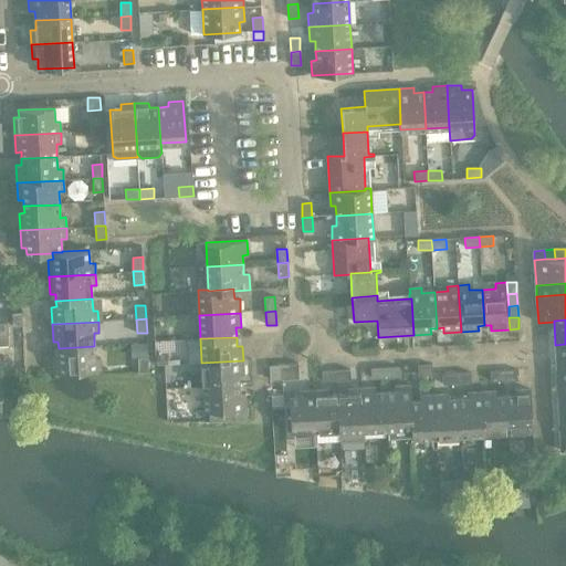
[(565,344),(555,345),(556,356),(565,355),(565,344)]
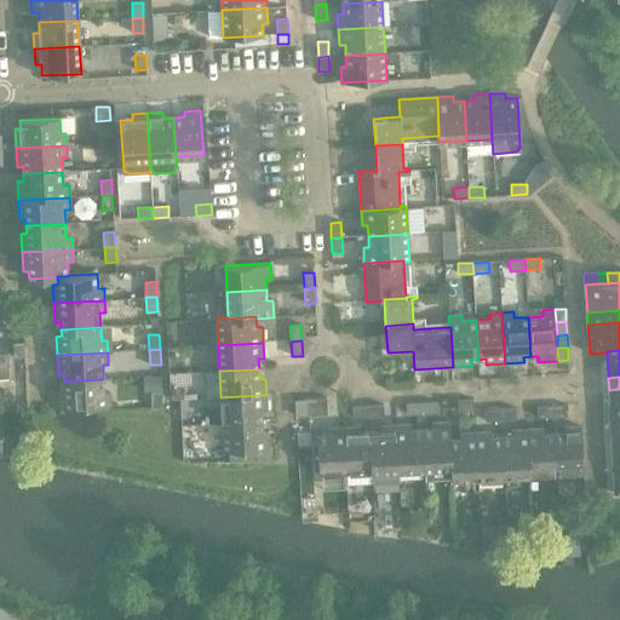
[(103,379),(64,382),(64,388),(58,389),(59,408),(112,406),(110,392),(104,394),(103,379)]
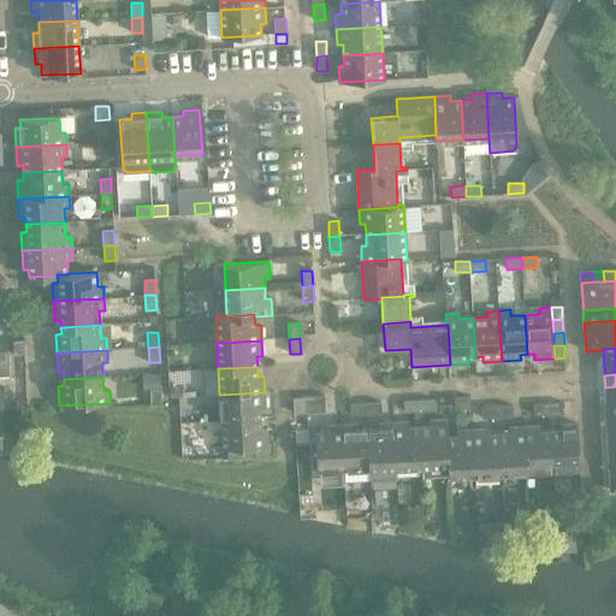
[(615,386),(605,388),(606,414),(615,413),(615,386)]
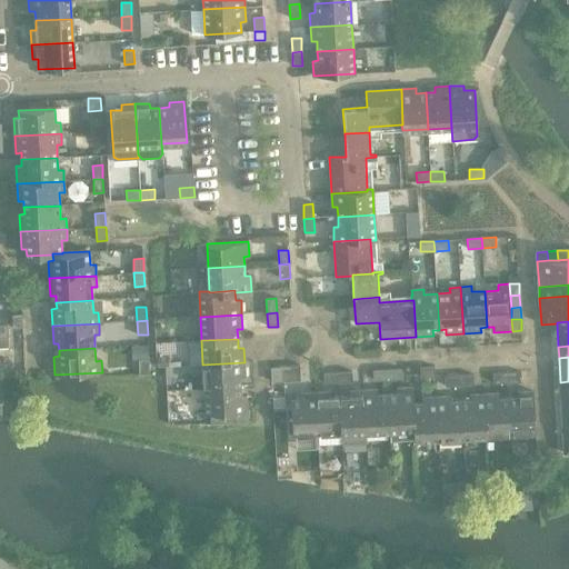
[(139,360),(140,375),(150,373),(149,359),(139,360)]
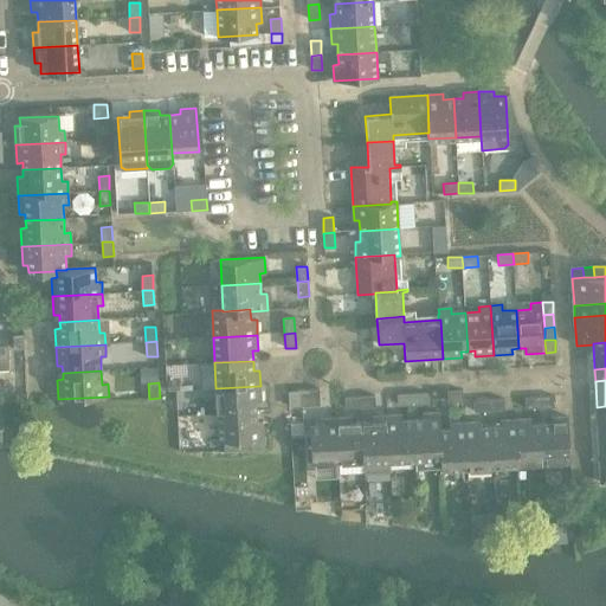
[(260,386),(216,388),(217,414),(256,412),(256,401),(260,401),(260,386)]
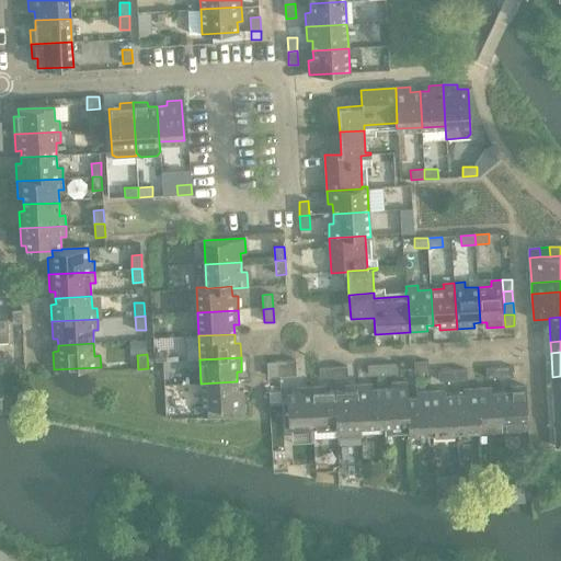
[(295,361),(286,362),(287,376),(296,375),(295,361)]
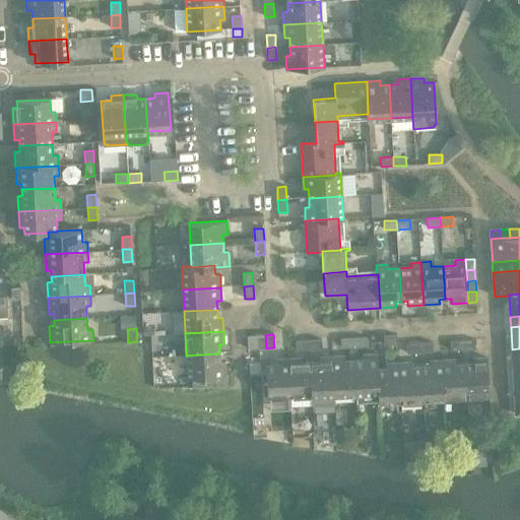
[(257,348),(256,335),(248,336),(248,349),(257,348)]
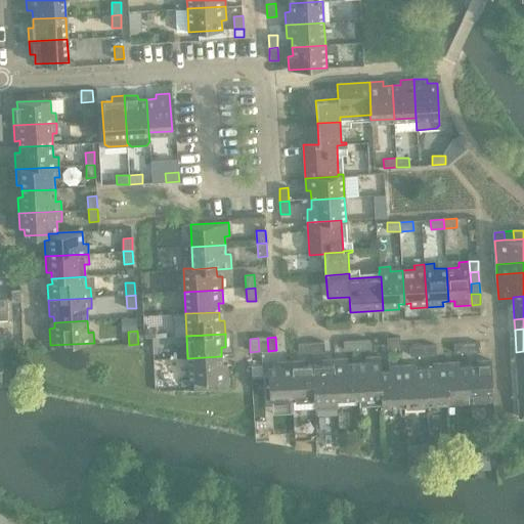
[(267,338),(258,338),(259,351),(268,351),(267,338)]
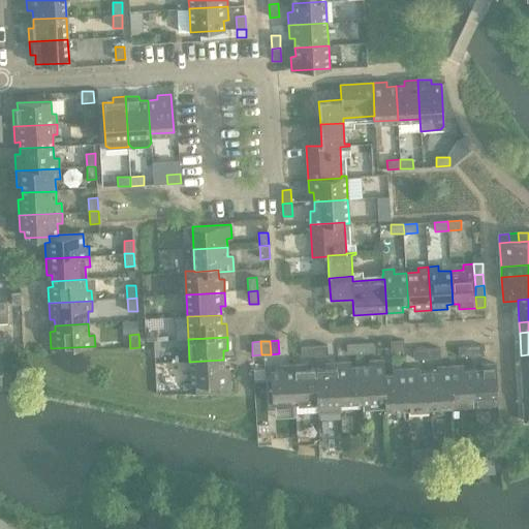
[(404,350),(404,341),(391,342),(392,351),(404,350)]
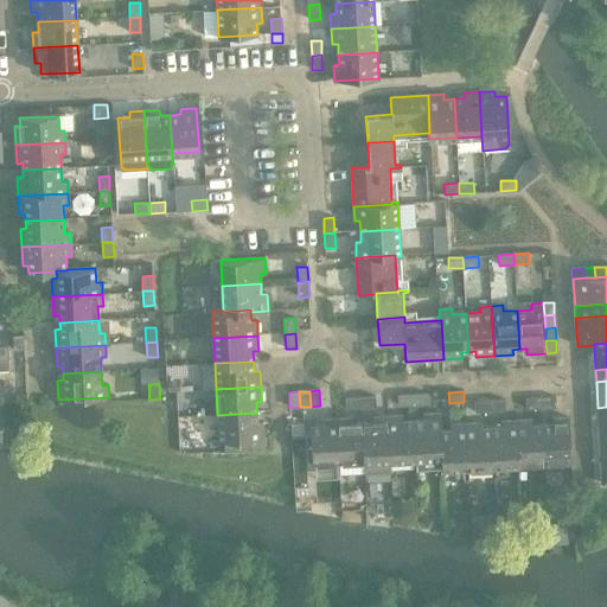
[(428,394),(413,395),(414,406),(429,404),(428,394)]
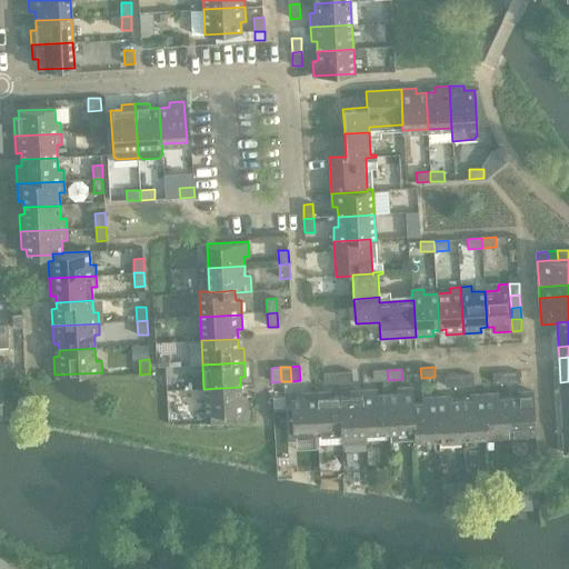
[(388,380),(387,370),(373,370),(373,380),(388,380)]
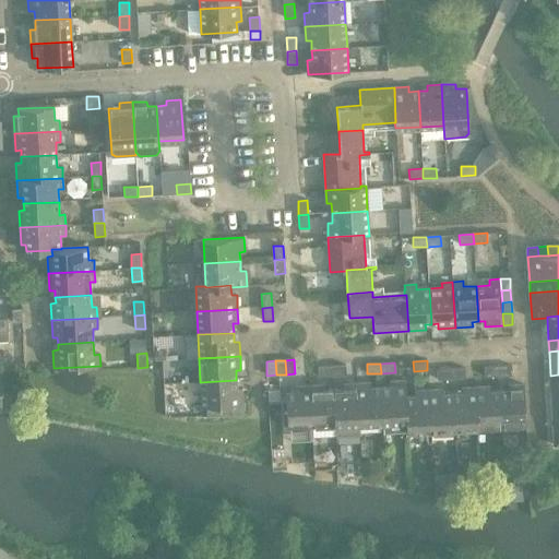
[(332,376),(332,366),(318,367),(319,377),(332,376)]
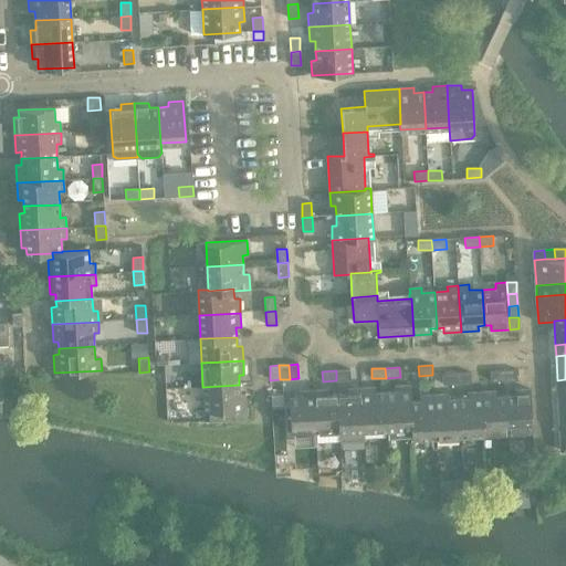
[(350,370),(336,370),(336,380),(350,379),(350,370)]
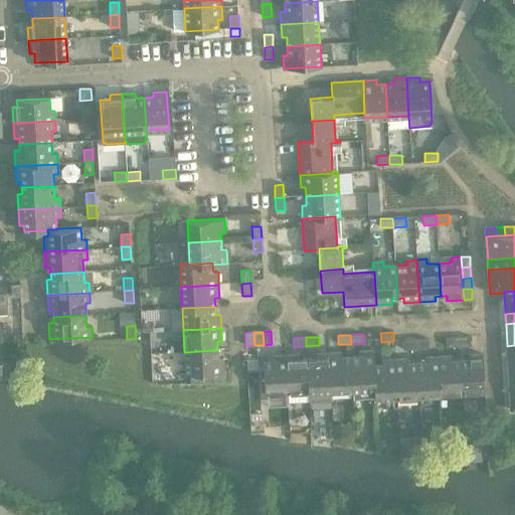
[(459,346),(459,337),(446,338),(447,347),(459,346)]
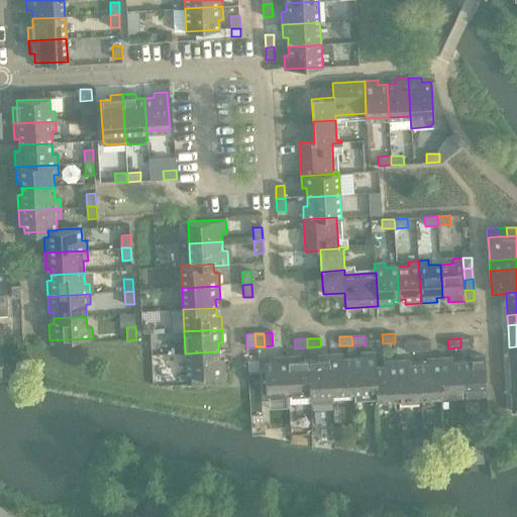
[(474,338),(460,338),(460,347),(474,347),(474,338)]
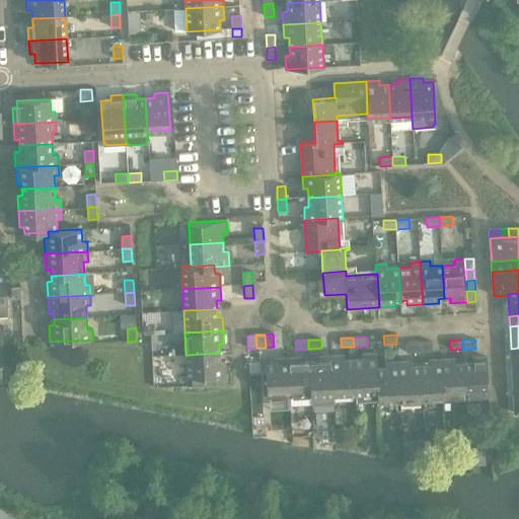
[(431,342),(419,343),(419,352),(432,351),(431,342)]
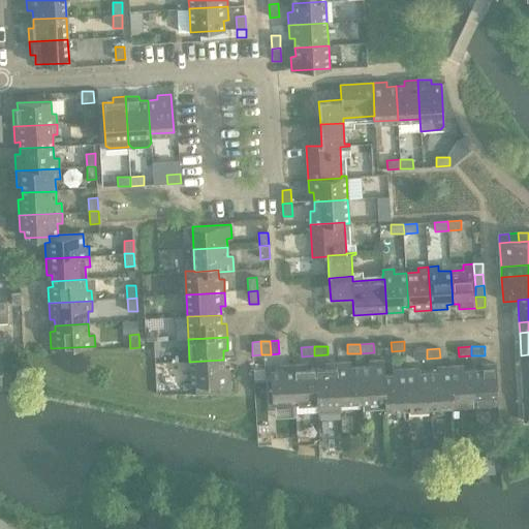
[(427,359),(427,349),(413,350),(414,359),(427,359)]
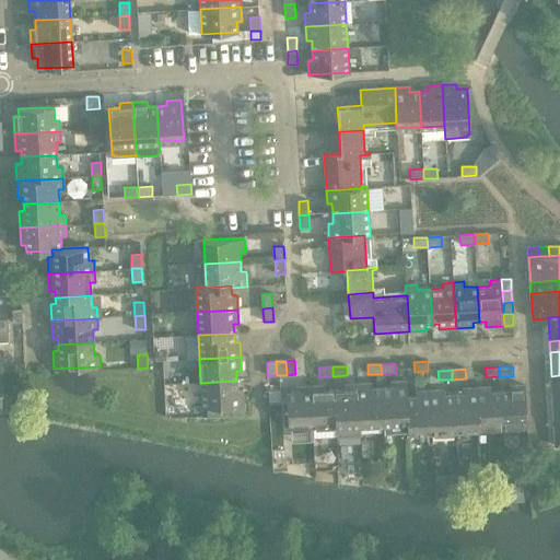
[(236,381),(200,383),(202,416),(244,413),(242,389),(237,389),(236,381)]
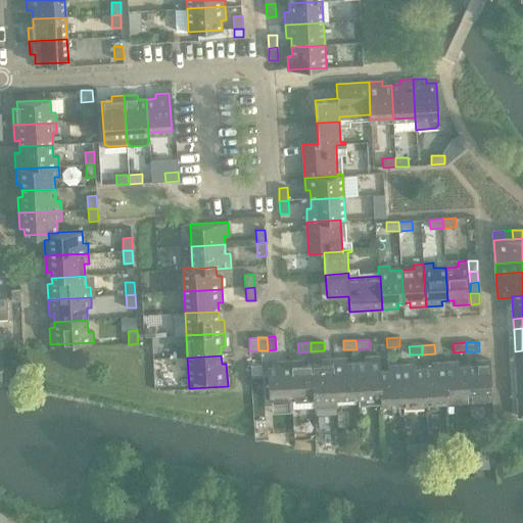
[(366,362),(357,362),(358,395),(359,406),(380,403),(379,394),(380,394),(379,371),(380,371),(379,355),(365,357),(366,362)]
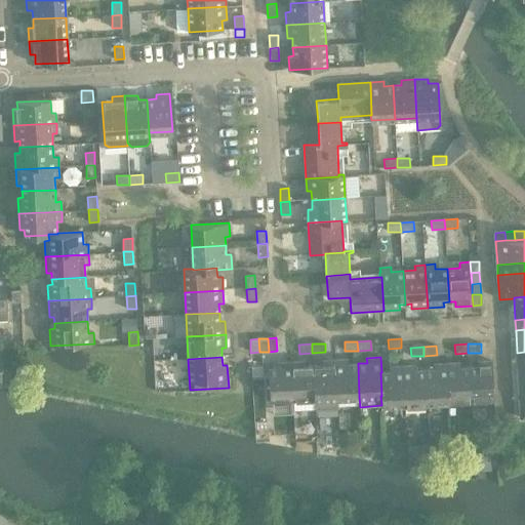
[(348,359),(335,360),(337,398),(359,397),(358,363),(349,364),(348,359)]
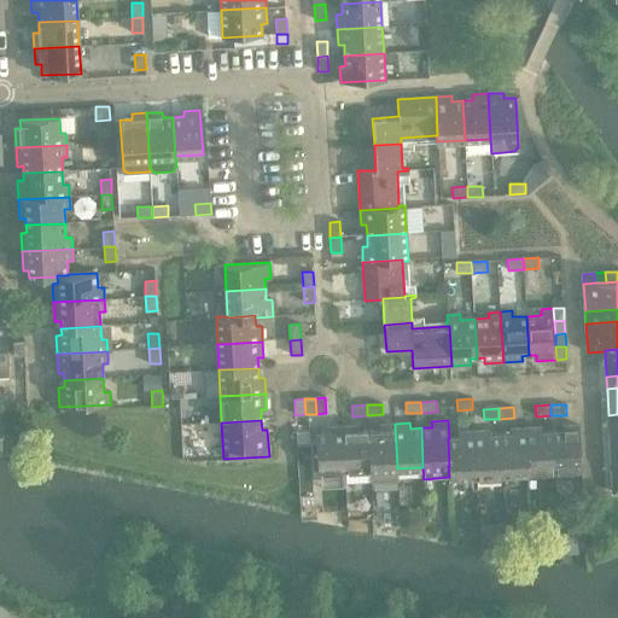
[(379,430),(368,431),(371,470),(397,468),(395,424),(379,425),(379,430)]
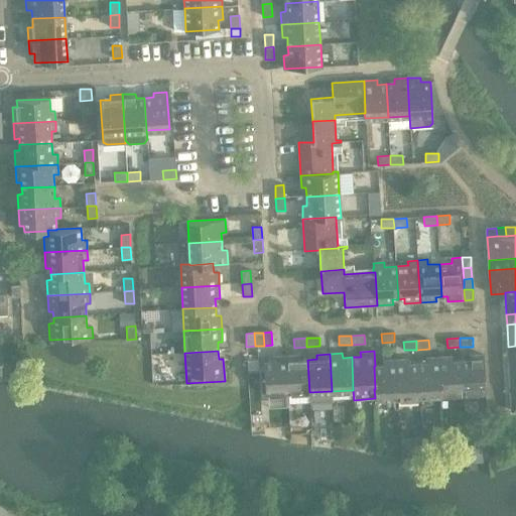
[(470,360),(461,361),(463,393),(485,392),(483,355),(470,356),(470,360)]
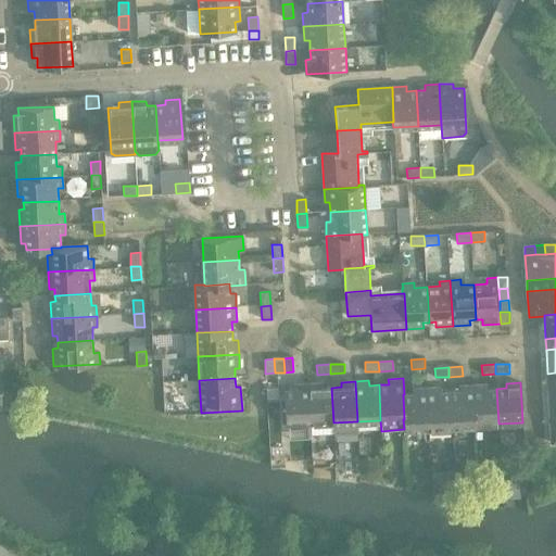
[(311,425),(308,383),(294,384),(294,390),(285,390),(286,426),(311,425)]
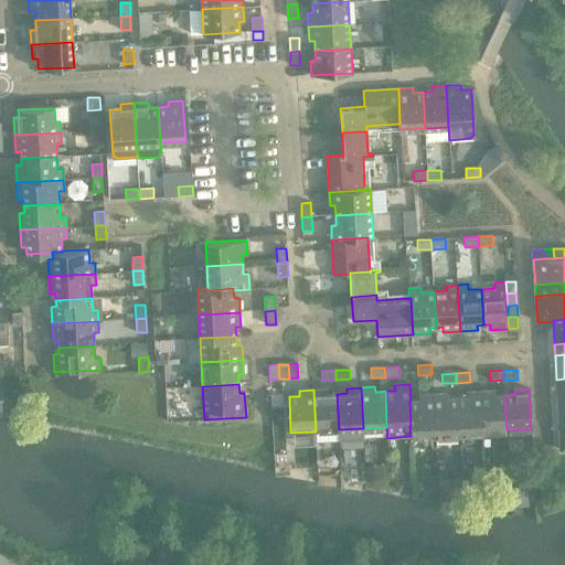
[(327,390),(313,390),(316,432),(339,429),(337,394),(328,394),(327,390)]
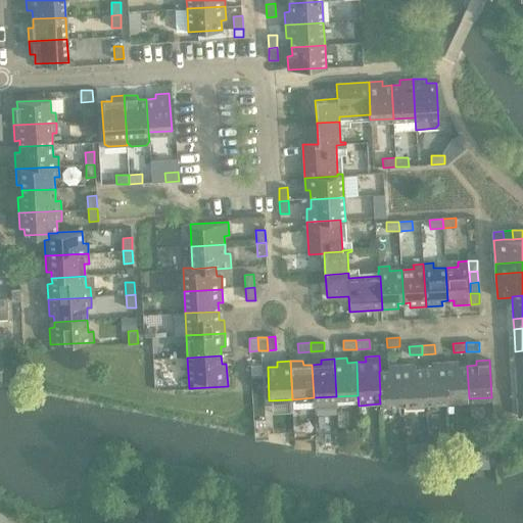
[(432,368),(423,368),(425,401),(447,400),(444,362),(432,363),(432,368)]
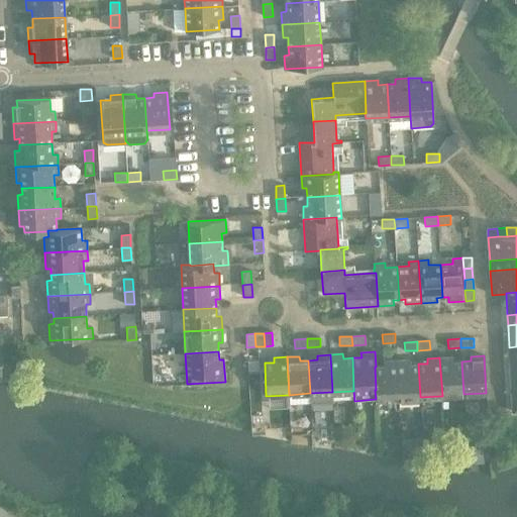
[(452,357),(439,357),(442,396),(463,394),(461,362),(453,362),(452,357)]
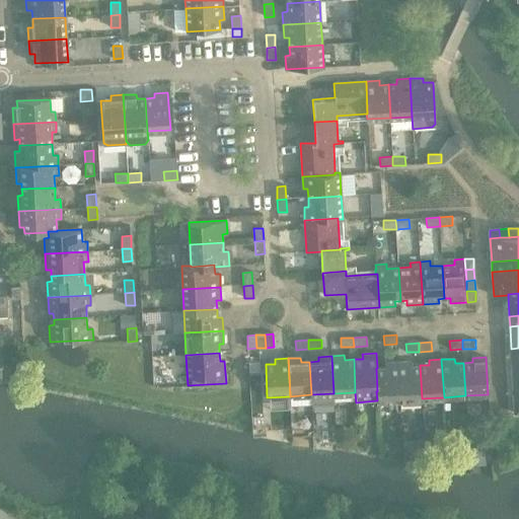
[(411,361),(397,362),(399,399),(422,398),(420,365),(411,366),(411,361)]
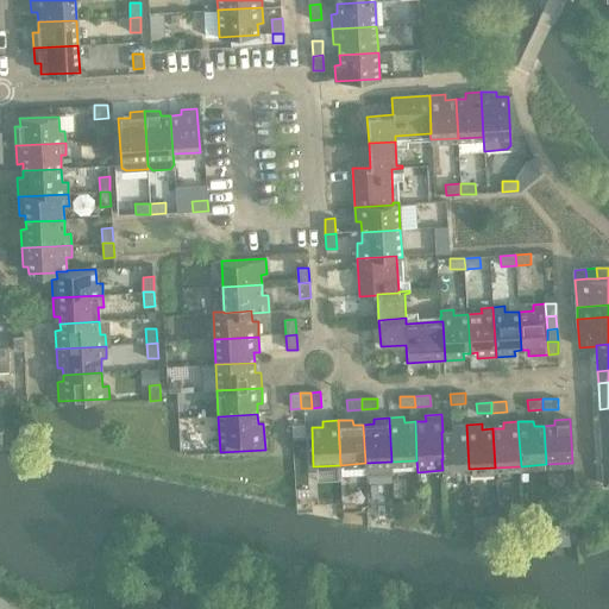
[(443,459),(441,459),(443,470),(469,469),(466,425),(451,426),(452,431),(443,432),(441,432),(443,459)]
